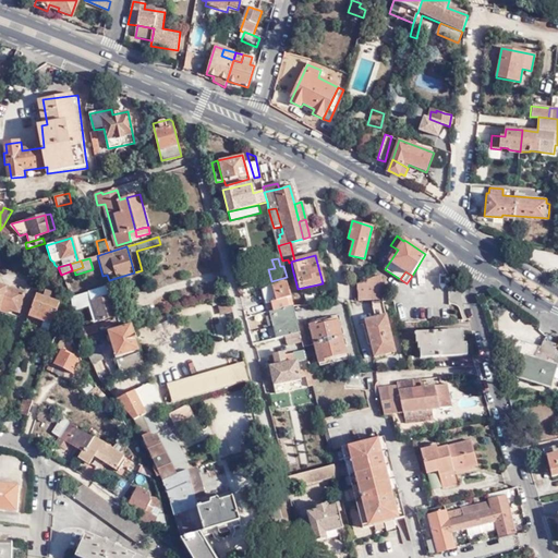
[(293,305),(287,277),(271,281),(271,283),(262,286),(266,303),(270,302),(273,311),(293,305)]
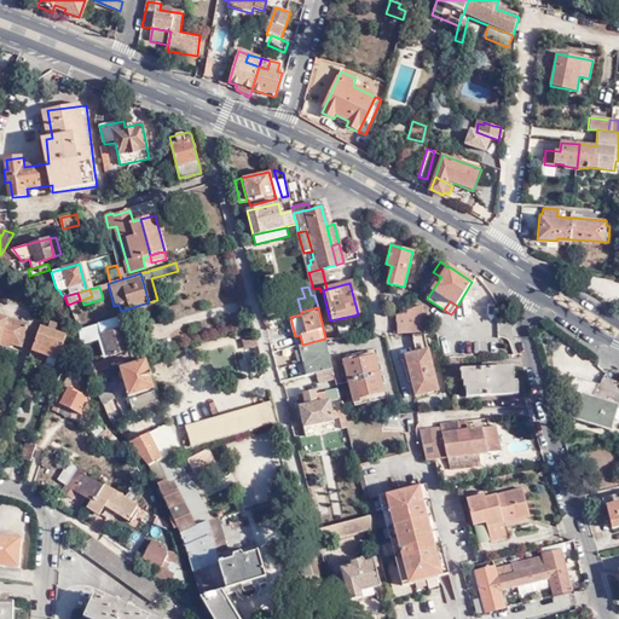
[(395,316),(397,324),(412,324),(423,324),(422,316),(411,307),(395,316)]
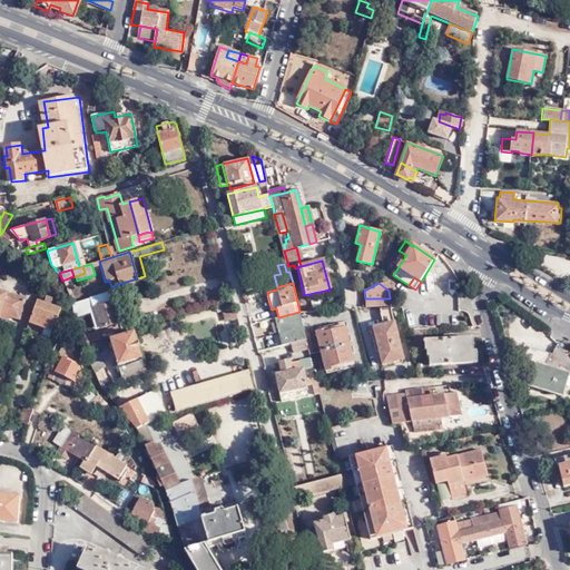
[(331,296),(330,290),(304,295),(306,302),(331,296)]
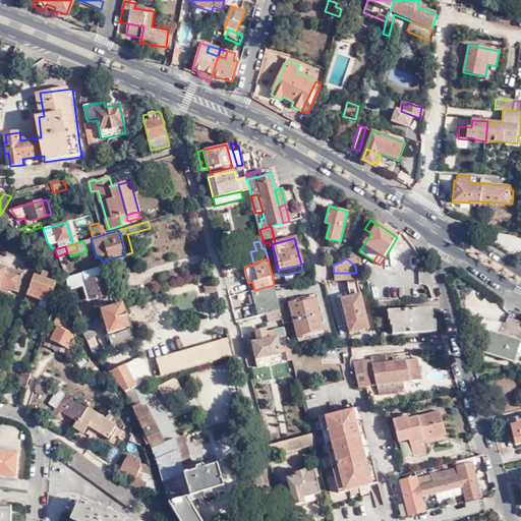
[(22,275),(0,267),(0,287),(17,293),(22,275)]
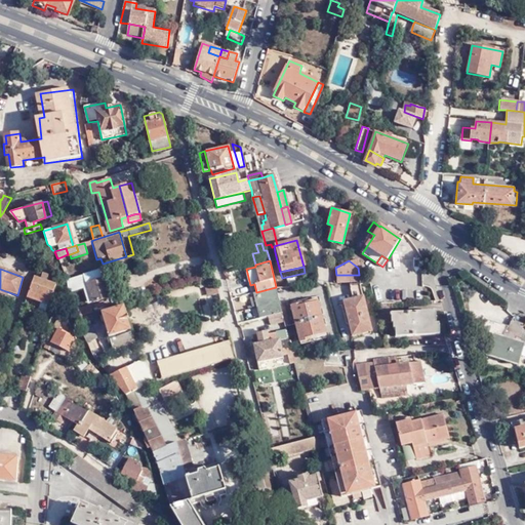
[(83,275),(83,276),(91,301),(108,296),(99,270),(83,275)]
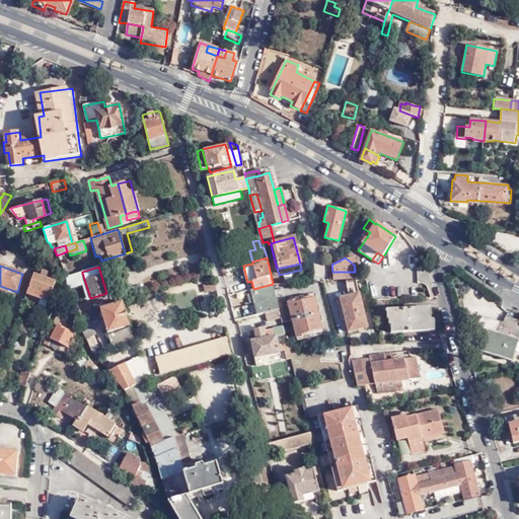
[(40,276),(33,274),(26,293),(49,300),(55,282),(46,278),(48,272),(42,270),(40,276)]
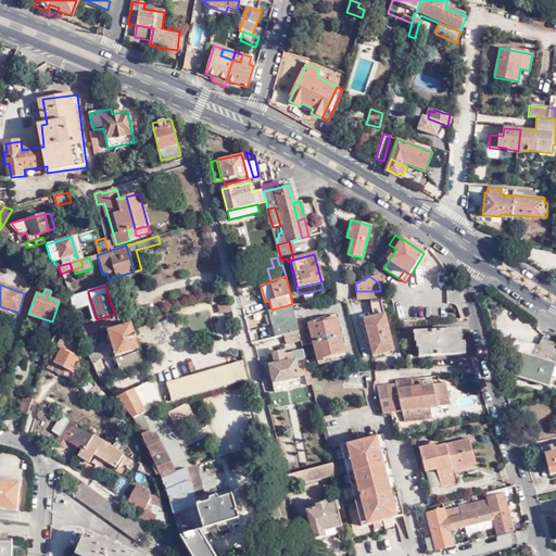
[(371,300),(370,291),(356,291),(356,300),(371,300)]
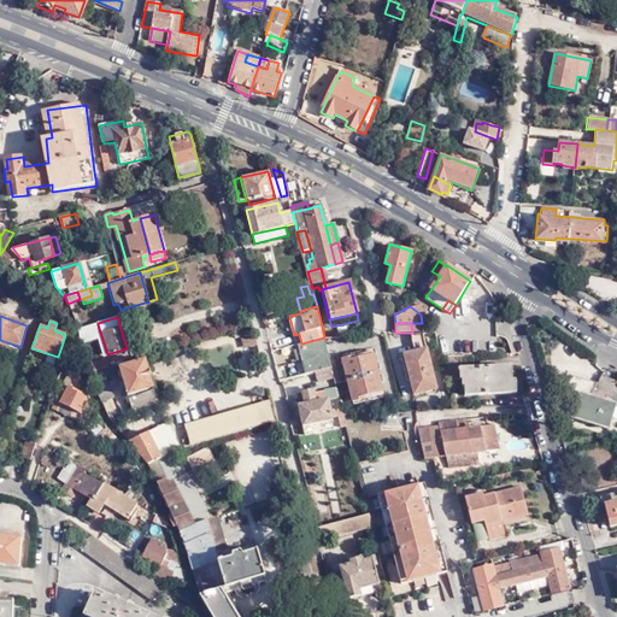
[(422,323),(411,323),(412,333),(422,331),(422,323)]
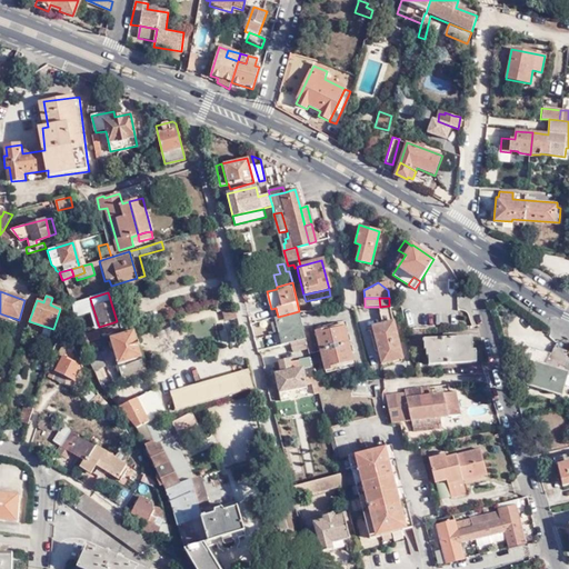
[(99,327),(90,299),(81,302),(80,300),(70,303),(70,318),(86,313),(91,329),(99,327)]
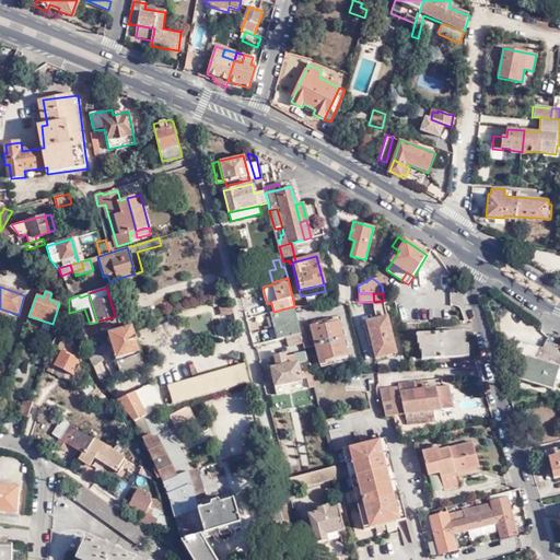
[(230,301),(228,294),(212,299),(213,306),(230,301)]
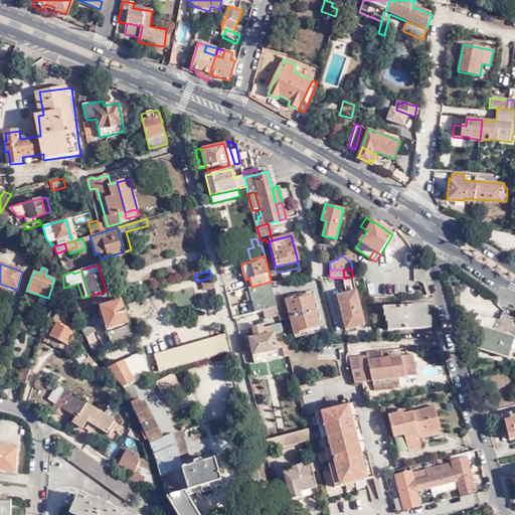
[(214,290),(211,279),(201,282),(203,293),(214,290)]
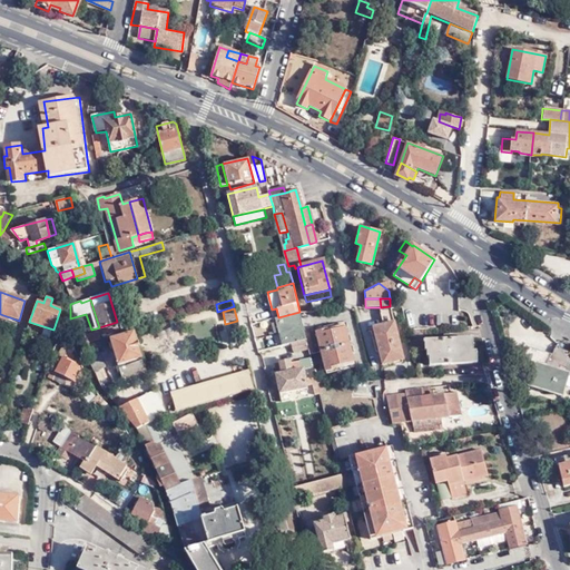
[(403,360),(390,308),(379,308),(382,325),(373,327),(376,344),(382,342),(384,349),(377,350),(382,365),(403,360)]
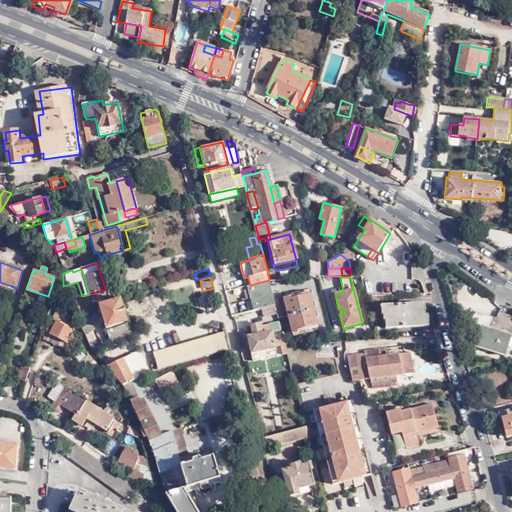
[(274,297),(269,280),(250,285),(248,286),(255,311),(262,309),(276,305),(274,297)]
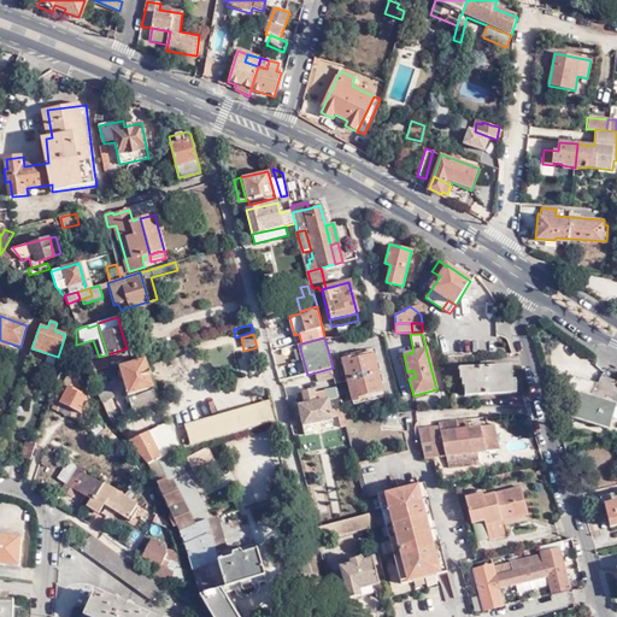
[(353,358),(342,360),(348,381),(354,403),(364,400),(364,397),(371,395),(372,398),(383,394),(372,353),(362,356),(362,358),(354,360),(353,358)]
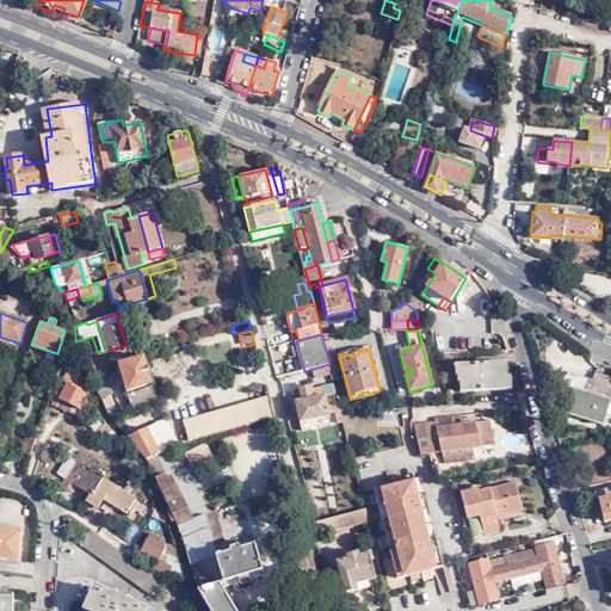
[(331,355),(327,355),(329,364),(332,376),(333,381),(338,380),(331,355)]
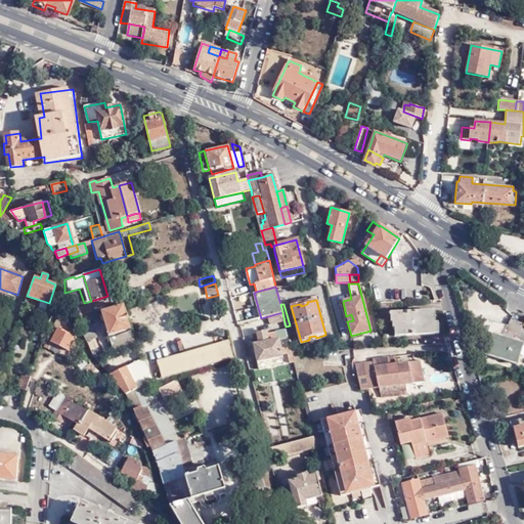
[(79,316),(90,313),(92,312),(90,306),(75,311),(77,317),(79,316)]
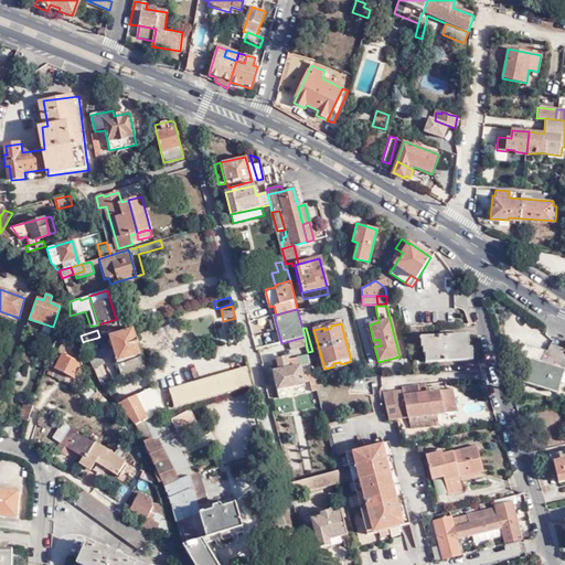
[(132,331),(108,338),(121,381),(145,373),(132,331)]
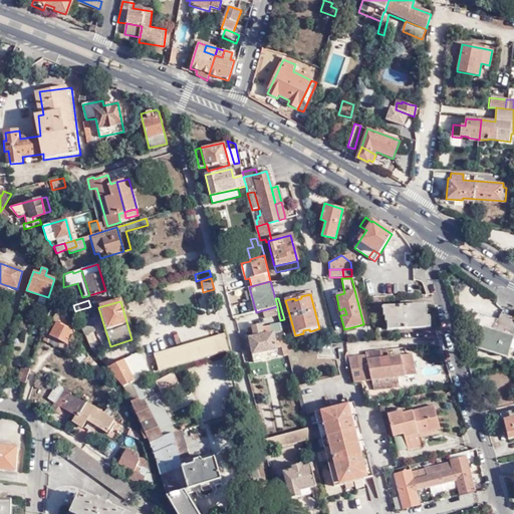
[(421,305),(369,307),(372,316),(383,316),(383,320),(386,320),(387,328),(424,327),(424,315),(421,315),(421,305)]
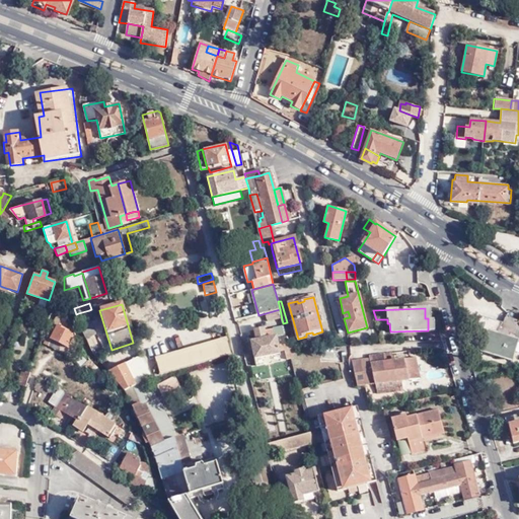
[(282,319),(280,309),(266,313),(268,322),(282,319)]
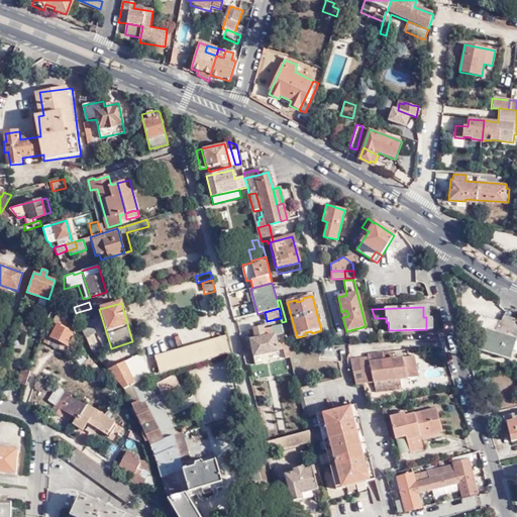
[(92,318),(89,309),(78,312),(76,313),(74,313),(85,338),(97,333),(90,319),(92,318)]
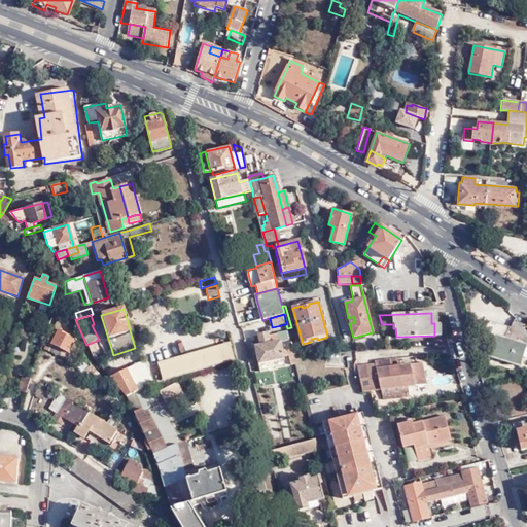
[(251,316),(237,319),(238,325),(253,322),(251,316)]
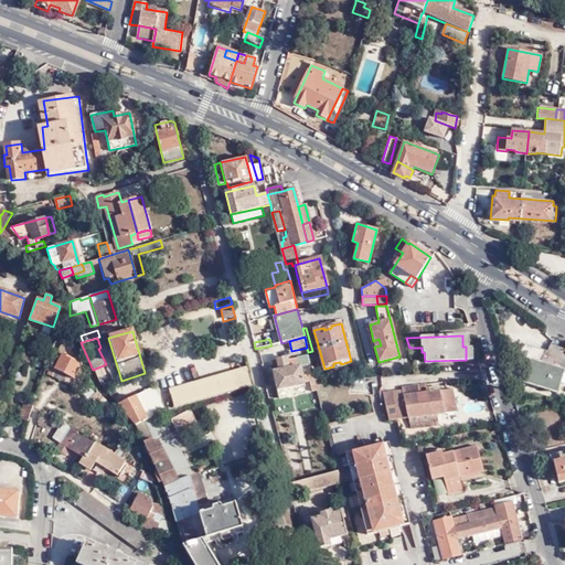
[(547,354),(544,362),(553,364),(555,359),(563,362),(564,355),(564,353),(562,352),(563,348),(552,342),(547,354)]
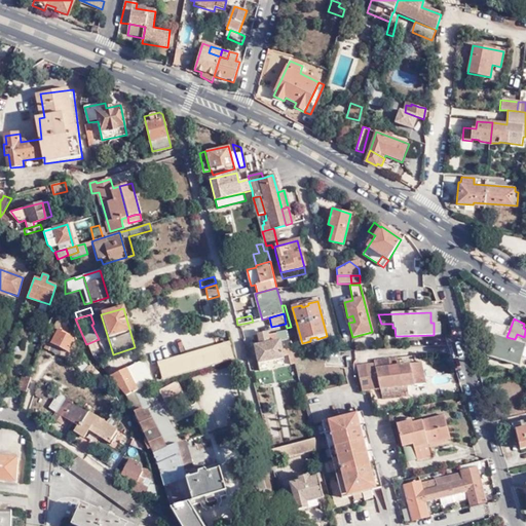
[(61,323),(54,321),(47,337),(44,344),(48,346),(49,344),(67,351),(72,341),(70,340),(72,337),(70,336),(64,333),(66,330),(59,327),(61,323)]
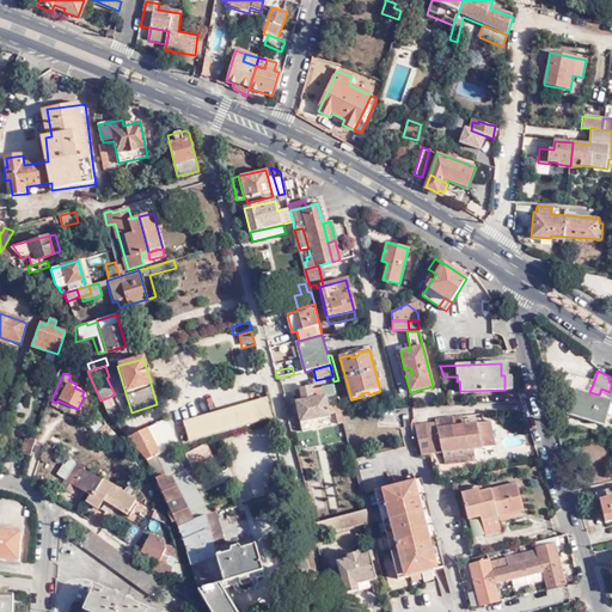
[(352,399),(346,378),(338,380),(344,402),(352,399)]
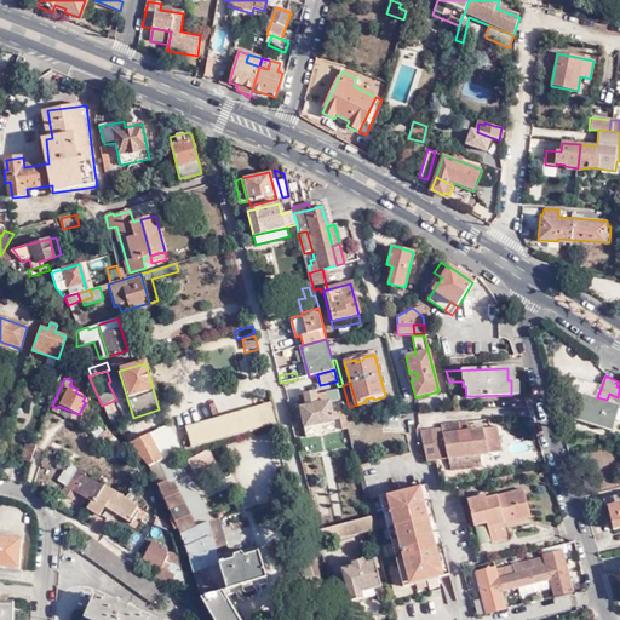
[(349,429),(346,417),(339,392),(328,395),(329,400),(319,402),(317,396),(315,391),(297,395),(300,407),(305,405),(306,406),(299,408),(304,428),(340,419),(343,430),(349,429)]
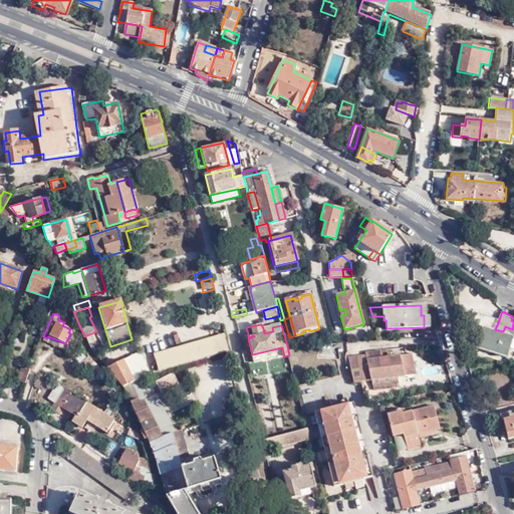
[(503,331),(495,329),(484,326),(478,347),(507,356),(513,335),(503,331)]
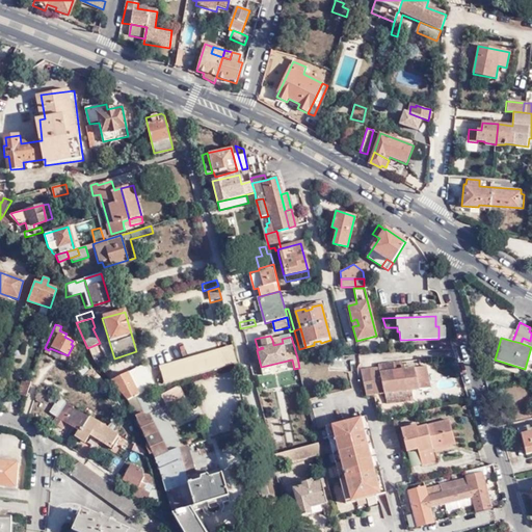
[(233,349),(160,371),(164,384),(237,363),(233,349)]
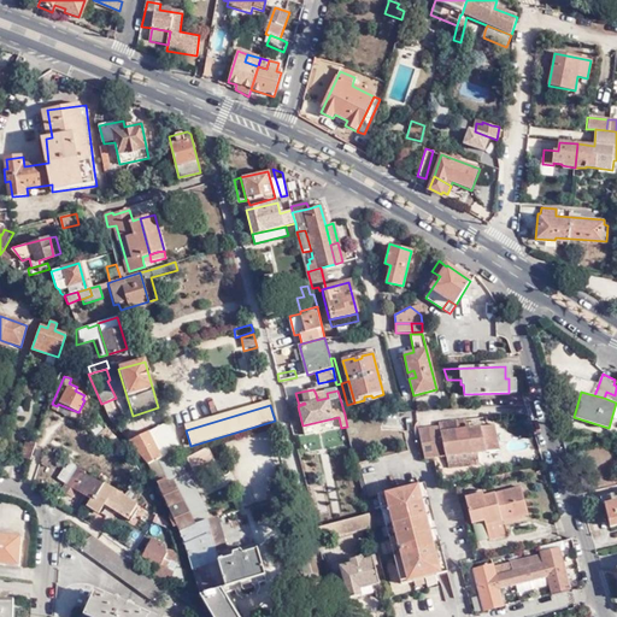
[(439,427),(419,430),(425,458),(434,458),(446,457),(448,469),(477,465),(476,453),(499,451),(494,427),(466,428),(465,418),(438,424),(439,427)]
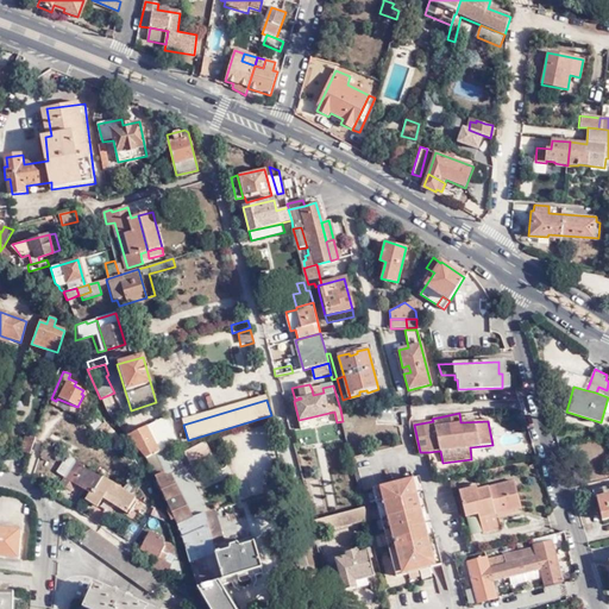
[(125,434),(143,457),(154,452),(157,451),(162,450),(180,445),(161,416),(143,428),(139,429),(138,427),(125,434)]
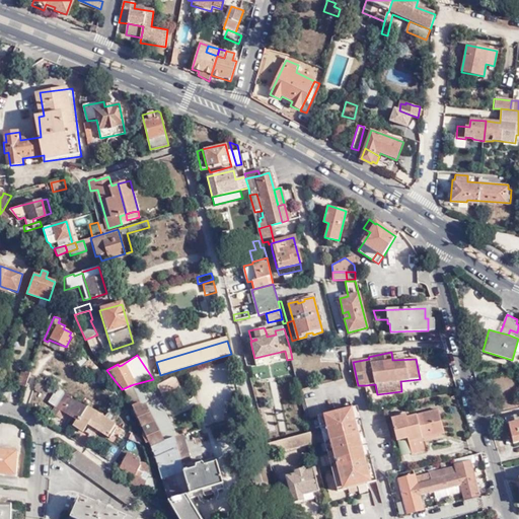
[(16,386),(25,389),(29,374),(21,372),(16,386)]
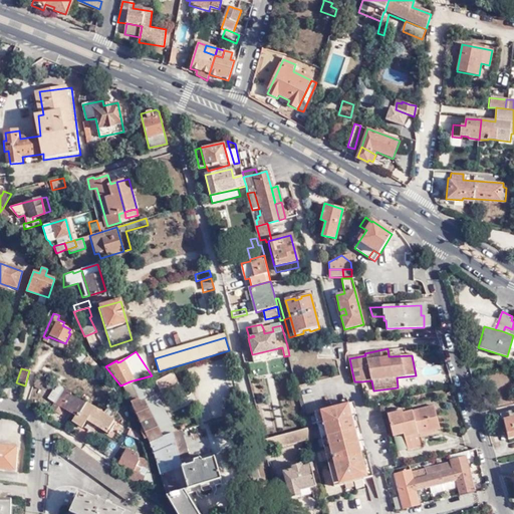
[(45,378),(36,372),(34,381),(43,383),(45,378)]
